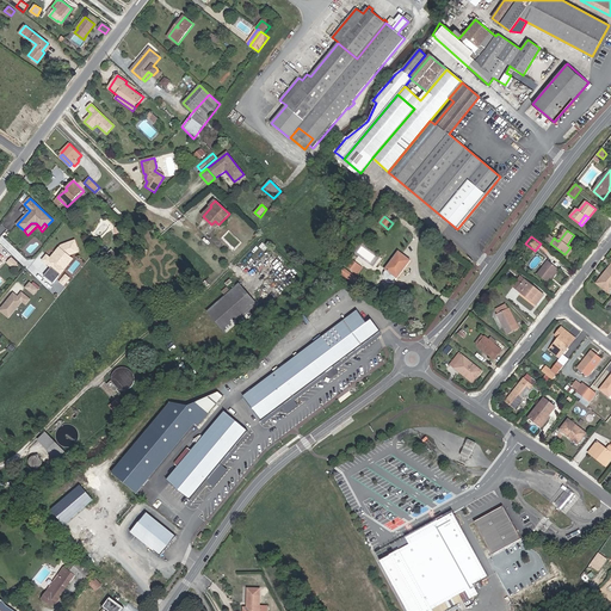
[(47,257),(43,261),(51,267),(44,276),(54,284),(65,270),(60,266),(67,258),(79,254),(75,244),(62,246),(51,259),(47,257)]
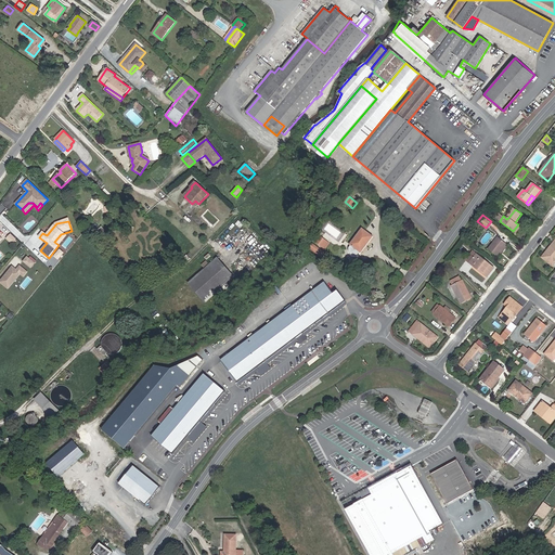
[(361,253),(373,236),(362,229),(350,245),(351,245),(349,247),(349,250),(350,254),(352,256),(356,256),(358,255),(360,252),(361,253)]
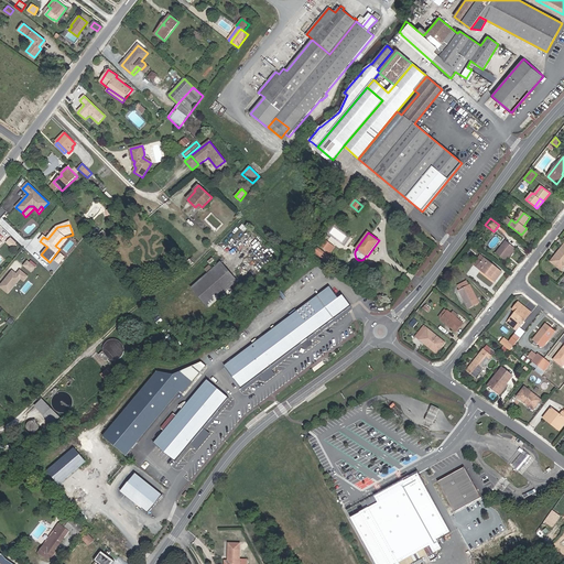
[(12,237),(7,241),(11,246),(17,241),(12,237)]
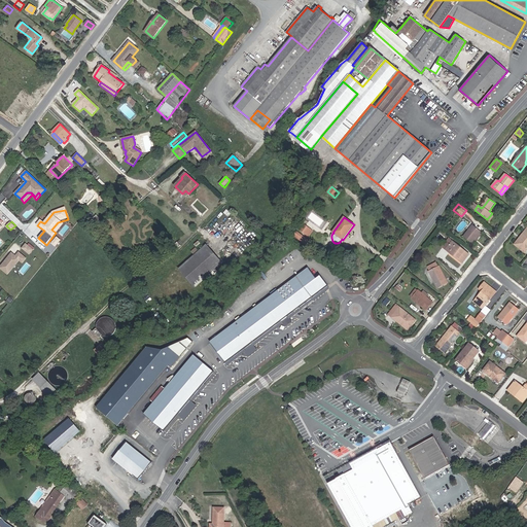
[(58,222),(51,230),(56,233),(62,225),(58,222)]
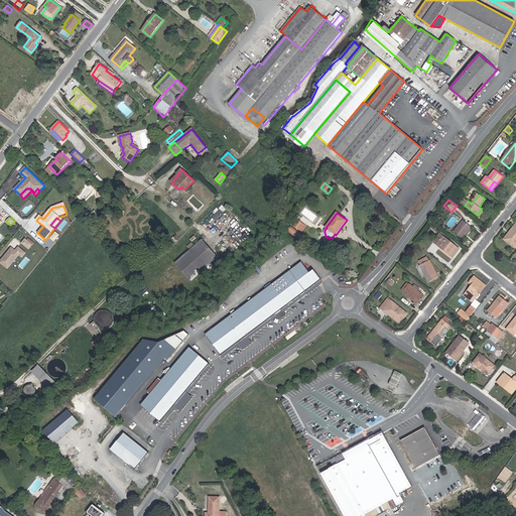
[(471,227),(463,221),(454,232),(462,238),(464,235),(471,227)]
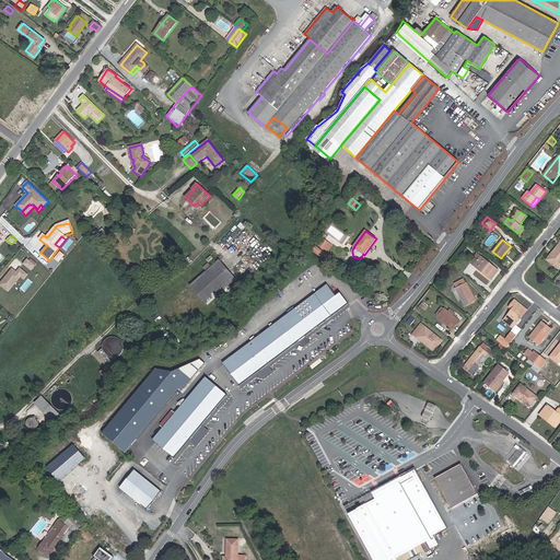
[(557,268),(559,264),(559,242),(552,252),(555,253),(548,260),(557,268)]
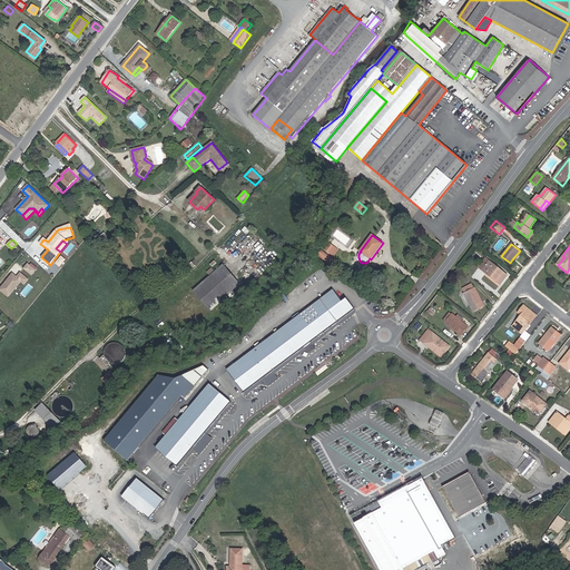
[(333,261),(322,251),(318,255),(331,264),(333,261)]
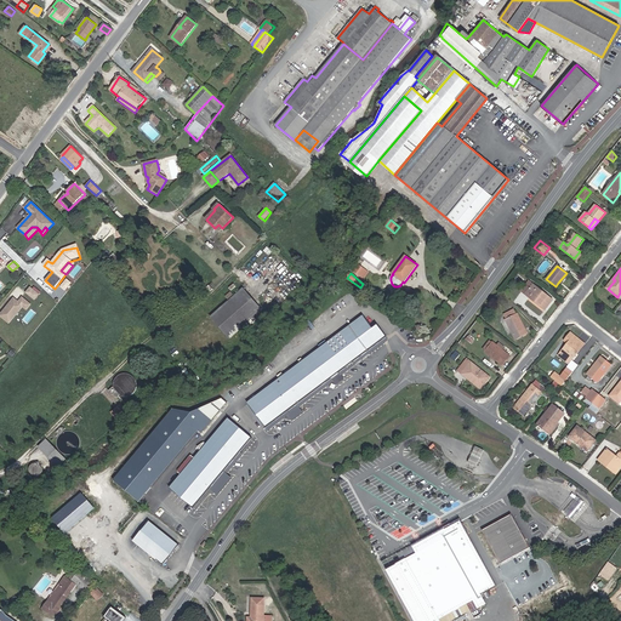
[(525,294),(534,285),(529,281),(522,291),(525,294)]
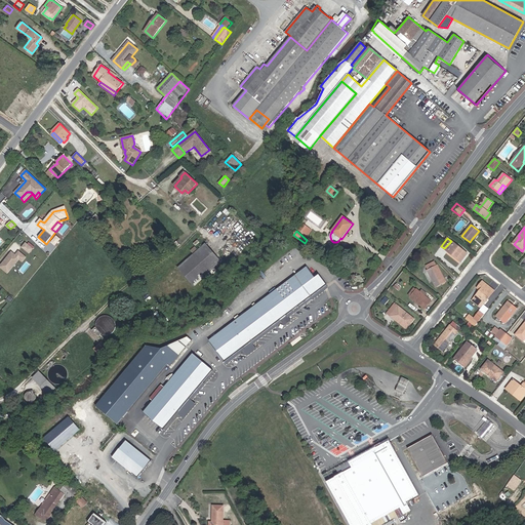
[(467,253),(451,241),(444,248),(460,261),(467,253)]
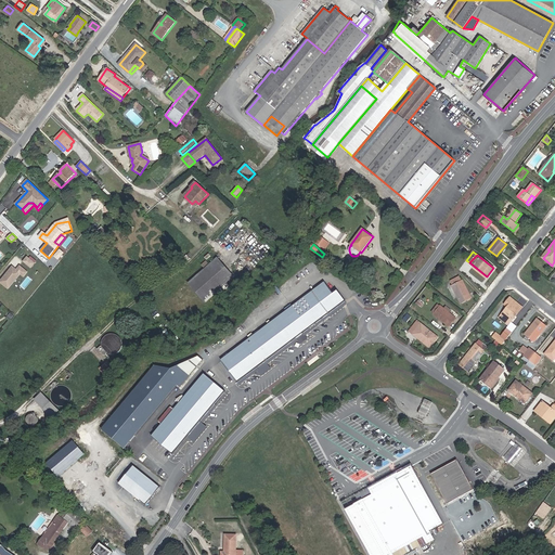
[(28,256),(24,261),(33,268),(37,262),(28,256)]
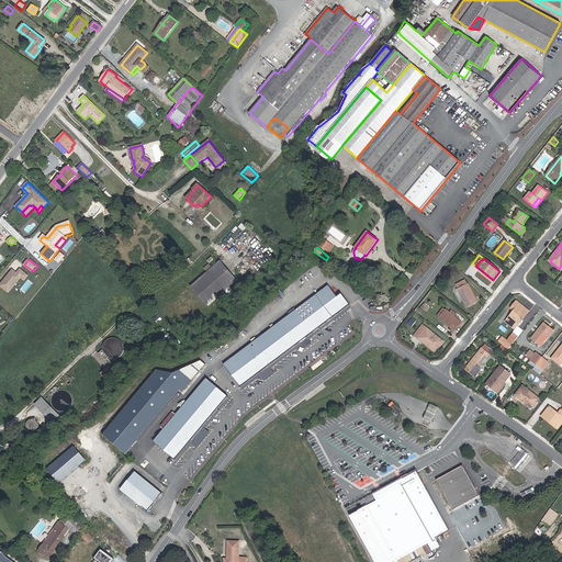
[(209,306),(237,281),(221,261),(213,268),(208,272),(191,287),(209,306)]
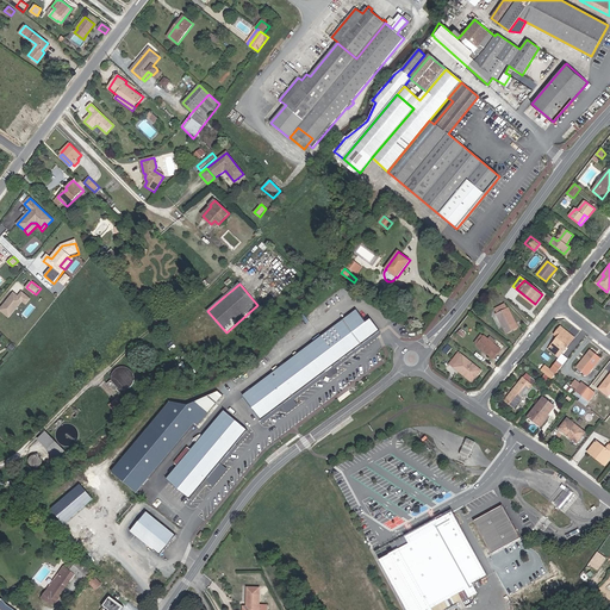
[(19,294),(14,291),(0,309),(11,318),(23,302),(27,305),(32,298),(23,291),(19,294)]
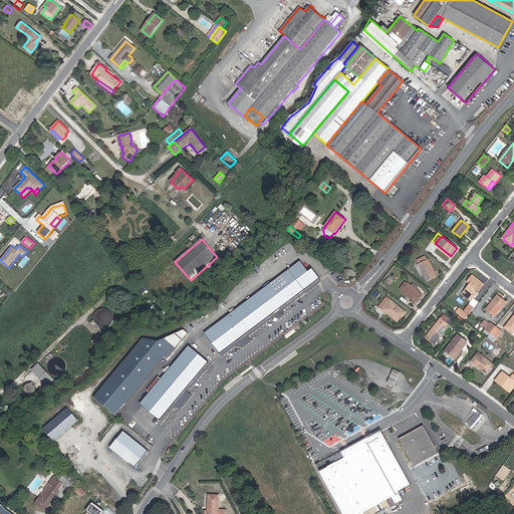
[(420,264),(428,260),(425,256),(418,260),(420,264)]
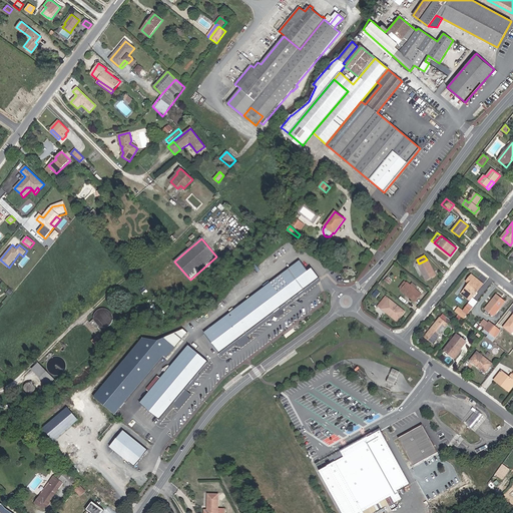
[(436,276),(428,260),(427,260),(419,264),(418,265),(426,281),(436,276)]
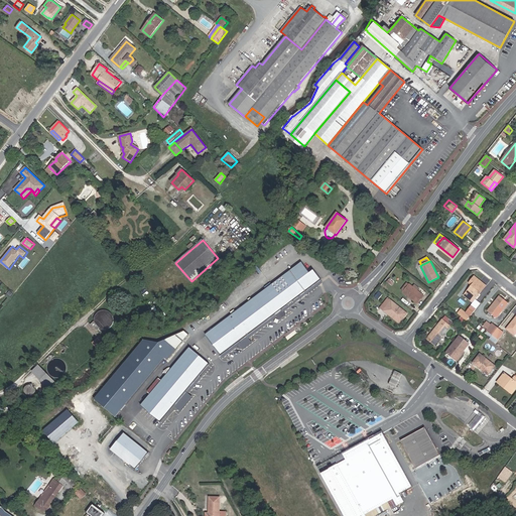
[(302,262),(206,335),(221,356),(274,315),(278,320),(285,315),(281,310),(320,280),(313,270),(309,273),(302,262)]
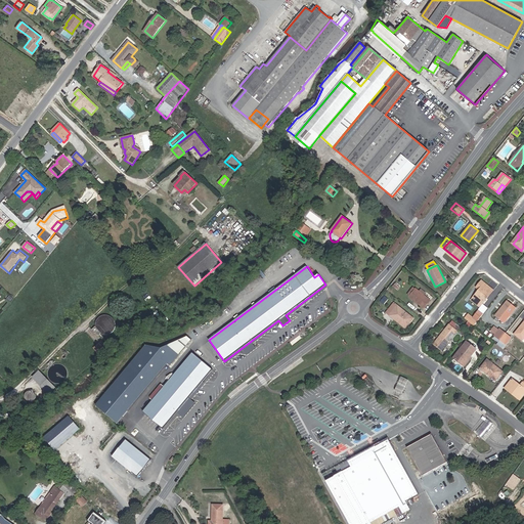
[(482,304),(493,291),(482,281),(477,288),(479,290),(474,297),(482,304)]
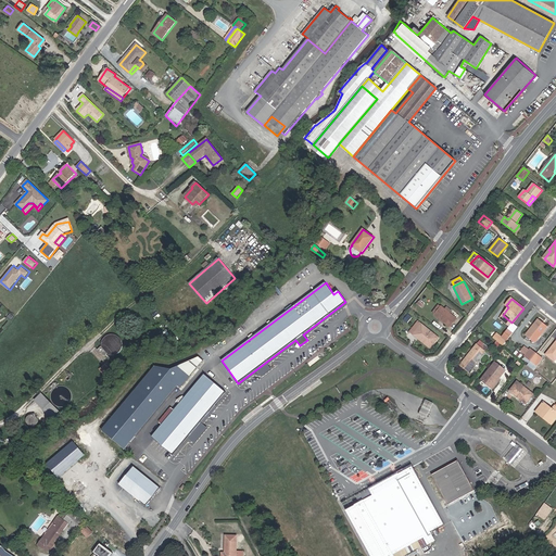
[(434,315),(441,306),(439,304),(432,313),(434,315)]
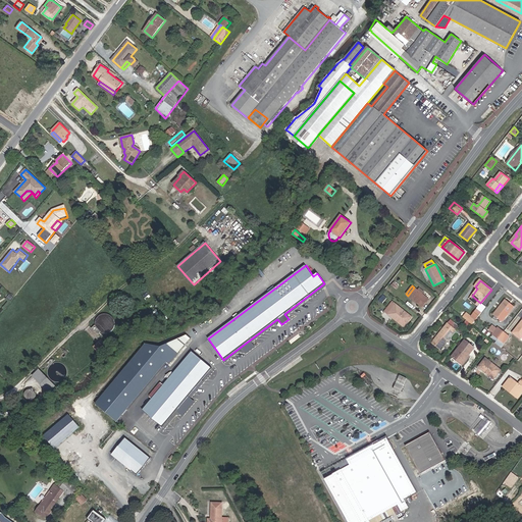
[(429,299),(422,294),(424,292),(419,289),(418,291),(414,288),(408,296),(422,307),(429,299)]
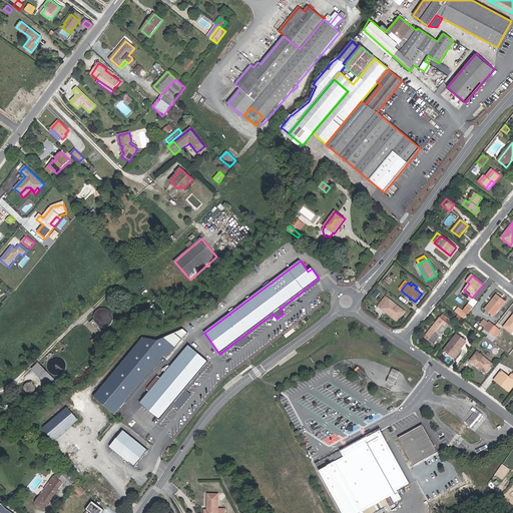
[(472,298),(464,291),(462,294),(470,301),(472,298)]
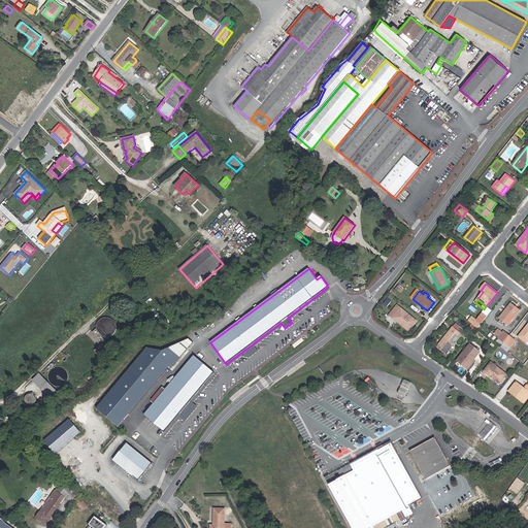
[(507,325),(520,310),(510,303),(499,318),(507,325)]
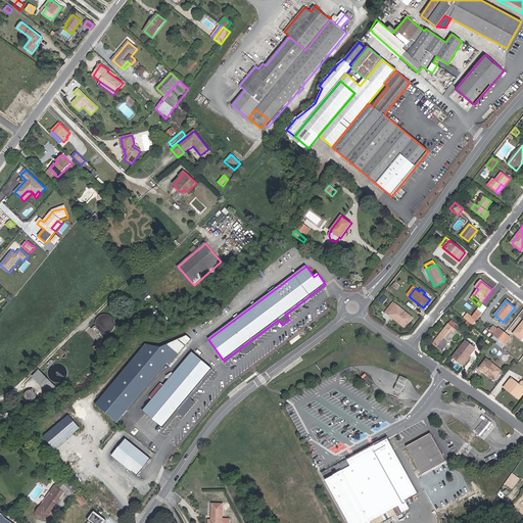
[(388,315),(396,304),(393,302),(385,312),(388,315)]
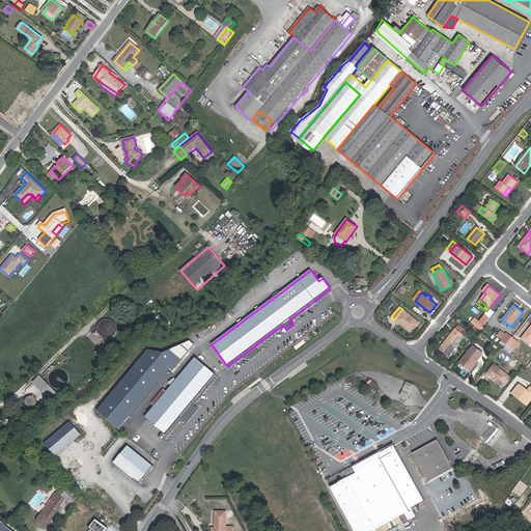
[(419,323),(402,309),(394,319),(398,323),(399,320),(409,328),(407,330),(411,333),(419,323)]
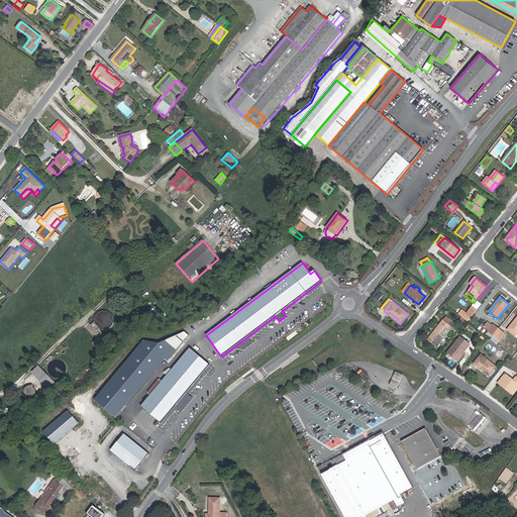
[(471,317),(477,310),(473,307),(467,314),(471,317)]
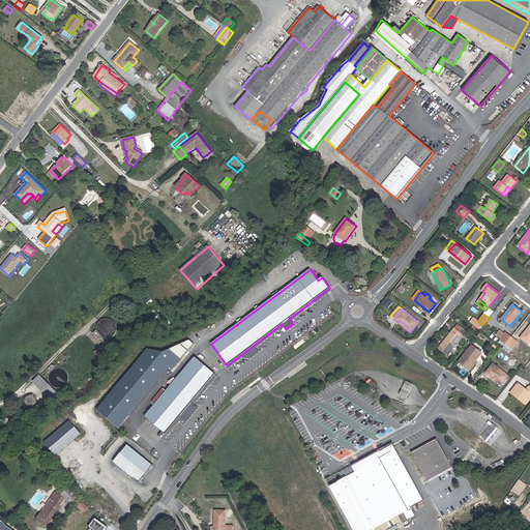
[(408,327),(399,320),(398,322),(406,329),(408,327)]
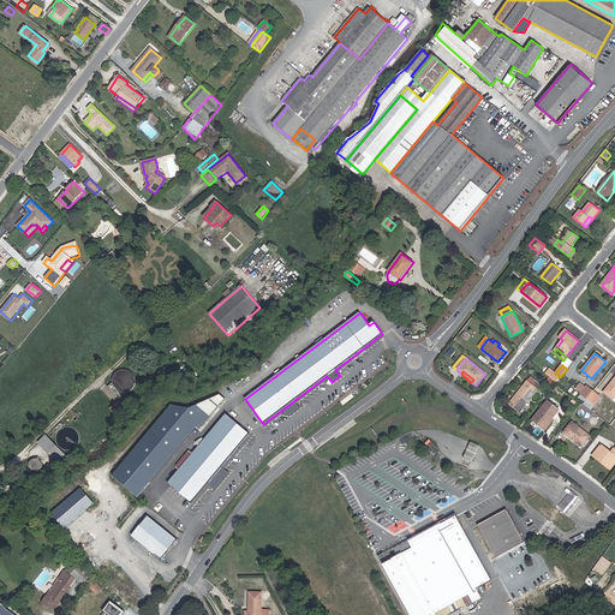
[(614,377),(604,392),(613,399),(614,396),(614,377)]
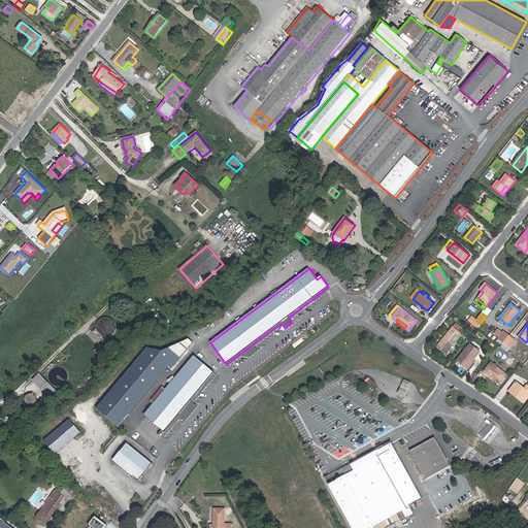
[(448,350),(460,333),(453,327),(437,347),(444,353),(448,350)]
